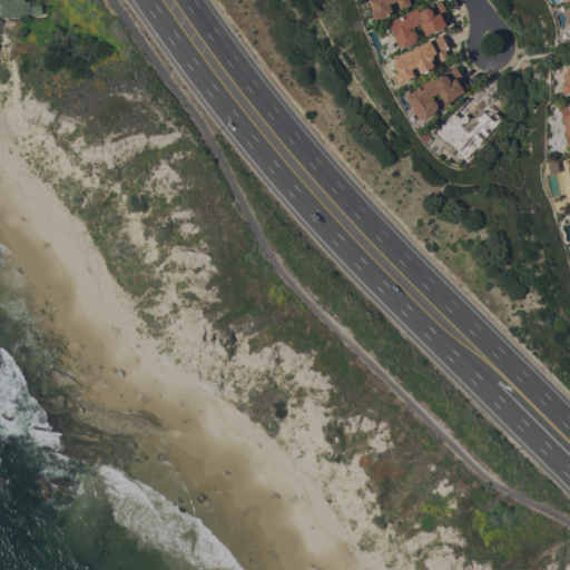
[(0,0),(23,0),(23,1),(30,1),(30,5),(41,5),(42,16),(30,16),(30,19),(21,19),(21,17),(0,17),(0,0)]
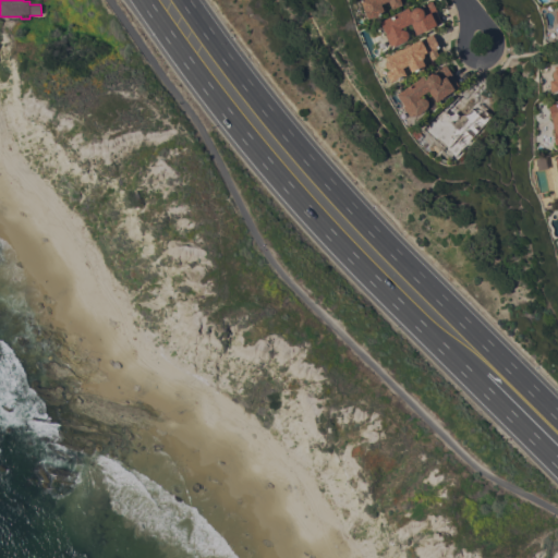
[(398,0),(400,4),(389,9),(386,1),(378,4),(383,12),(365,20),(356,0),(398,0)]
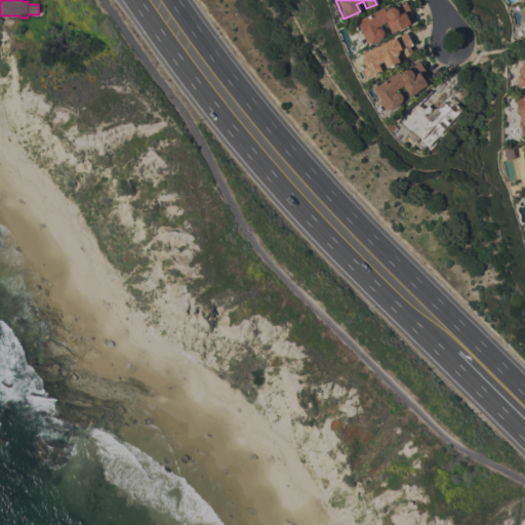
[(375,28),(377,28),(379,28),(380,29),(381,31),(382,33),(382,35),(381,36),(379,38),(380,38),(369,44),(368,42),(365,43),(360,33),(361,33),(355,21),(381,7),(384,10),(385,9),(386,8),(388,7),(390,6),(392,6),(404,0),(409,10),(408,10),(413,21),(390,33),(385,23),(374,27),(375,28)]
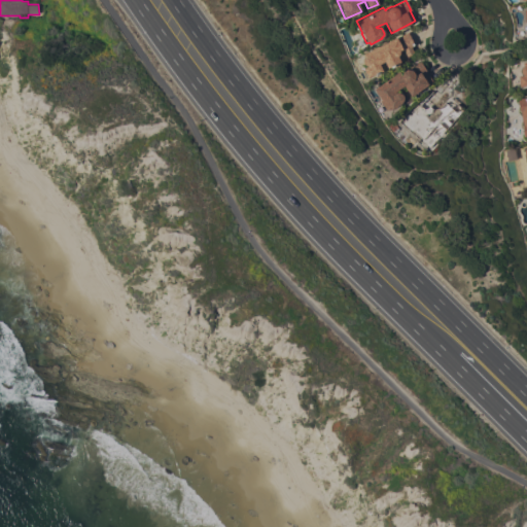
[(365,66),(363,65),(362,64),(361,63),(361,61),(361,59),(362,58),(360,54),(372,48),(377,45),(377,46),(407,32),(413,45),(410,47),(413,53),(405,57),(402,50),(398,53),(398,54),(397,55),(396,56),(399,62),(394,65),(394,66),(390,68),(389,67),(386,68),(383,62),(378,64),(381,70),(379,71),(380,72),(373,76),(372,75),(366,77),(361,68),(365,66)]
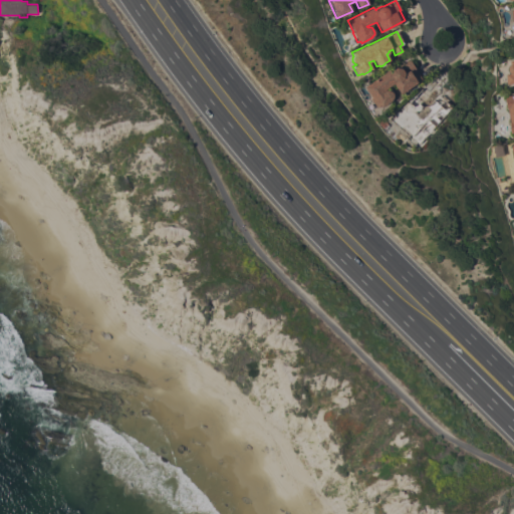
[(384,91),(387,90),(389,90),(390,91),(392,92),(392,94),(393,96),(392,97),(391,99),(391,100),(380,107),(379,105),(375,107),(368,97),(369,96),(362,86),(384,72),(384,71),(388,69),(391,73),(391,70),(395,67),(398,67),(400,66),(399,65),(402,63),(402,64),(409,59),(415,68),(414,69),(421,78),(416,81),(417,82),(400,94),(393,83),(383,89),(384,91)]
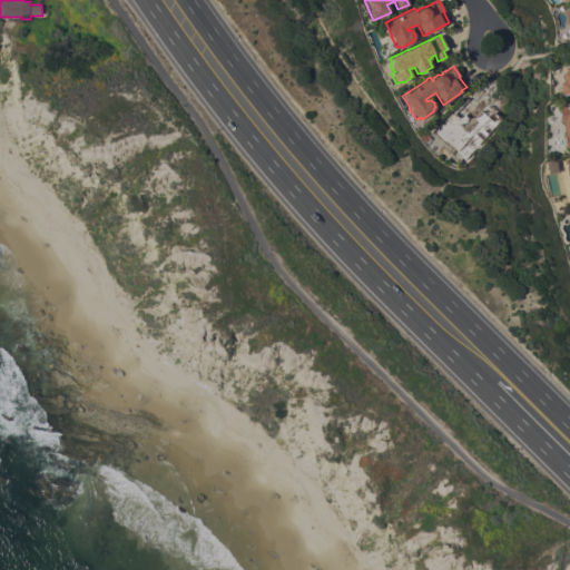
[(569,92),(560,94),(559,82),(563,81),(563,80),(562,79),(561,78),(561,76),(561,74),(562,72),(564,71),(563,68),(569,67),(569,92)]
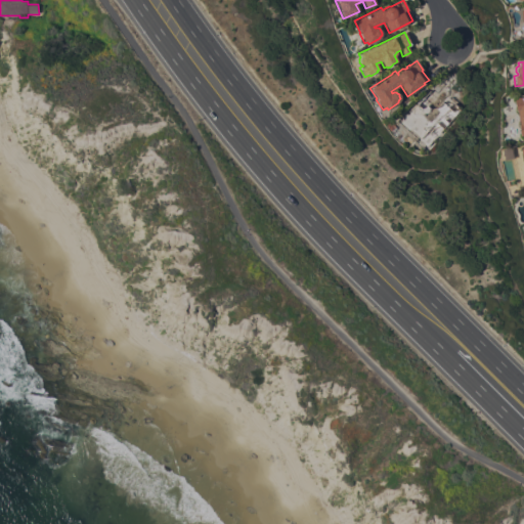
[(443,102),(448,96),(459,105),(457,106),(461,110),(440,132),(434,139),(434,138),(426,147),(418,139),(419,138),(408,129),(407,131),(398,123),(401,120),(400,119),(403,116),(404,117),(429,89),(443,102)]
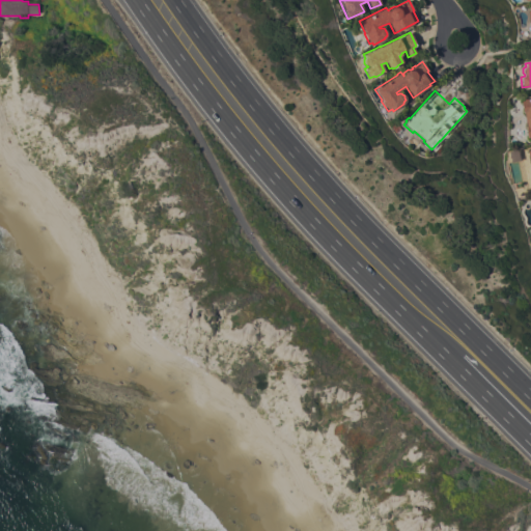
[(530,137),(526,138),(524,127),(526,126),(524,113),(522,113),(520,101),(523,101),(523,99),(528,98),(528,99),(530,98),(530,137)]
